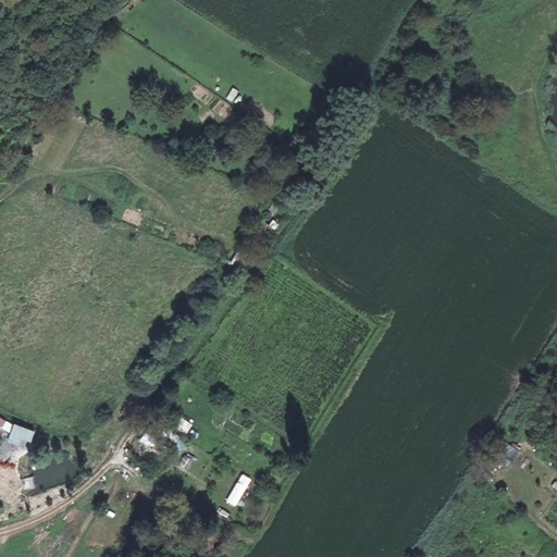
[(151,198),(147,211),(160,217),(165,203),(151,198)]
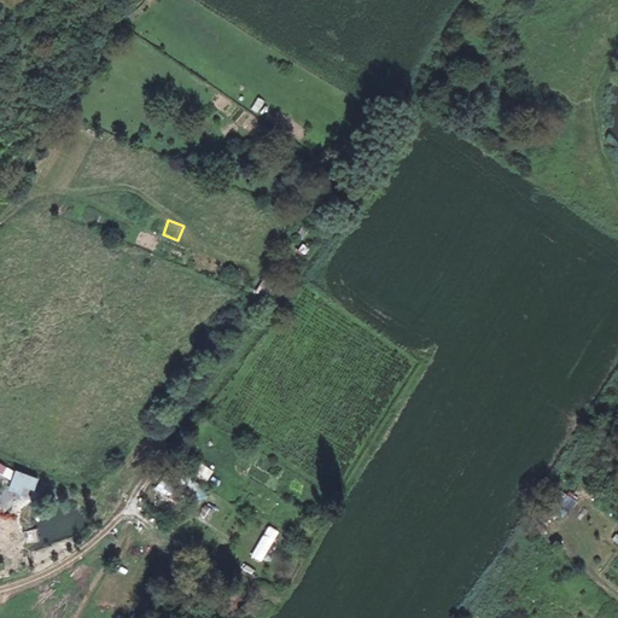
[(0,489),(6,479),(10,481),(16,471),(0,461),(0,489)]
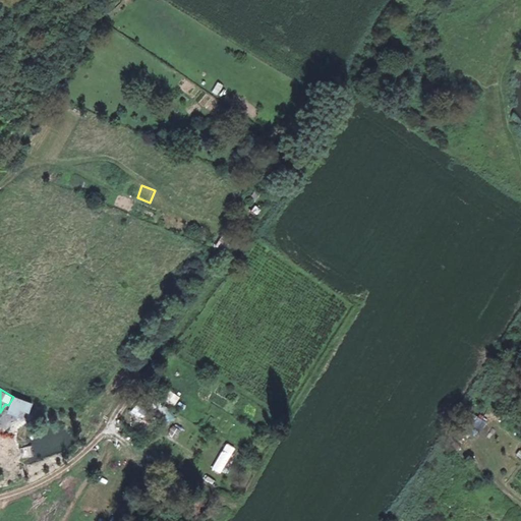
[(174,406),(181,397),(170,390),(164,399),(174,406)]
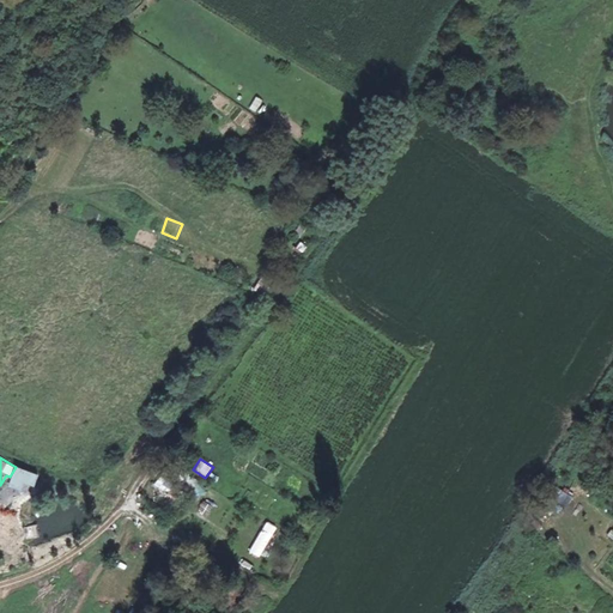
[(2,489),(0,497),(0,498),(31,507),(38,472),(16,466),(10,490),(2,489)]
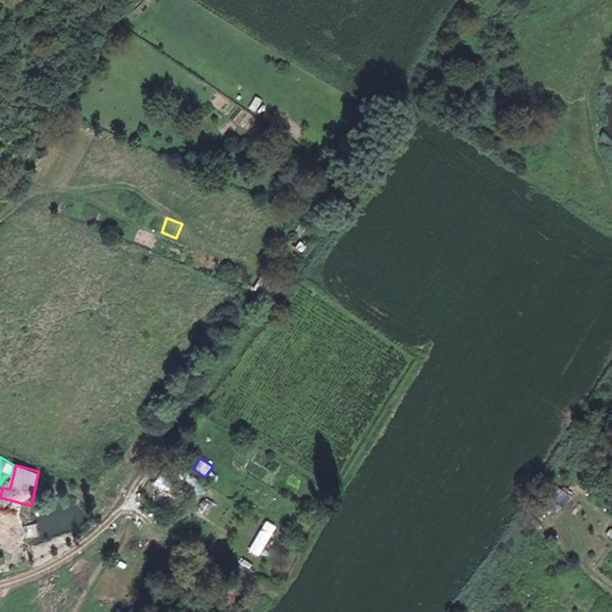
[(249,551),(259,557),(276,526),(265,520),(249,551)]
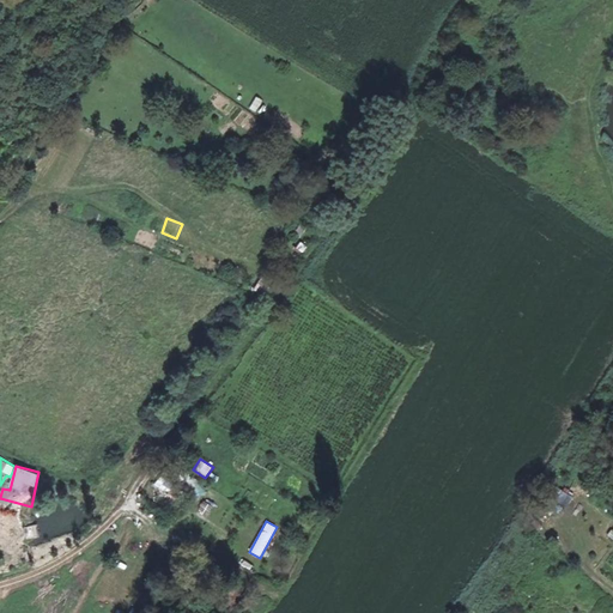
[(26,540),(38,540),(38,525),(26,525),(26,540)]
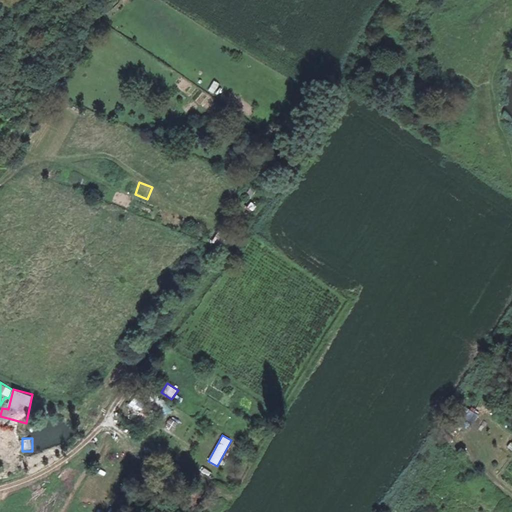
All buildings are outlined.
